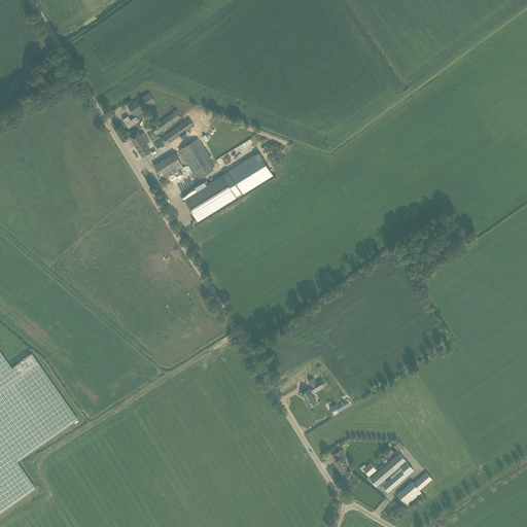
[(128,105),(134,115),(155,102),(148,92),(128,105)]
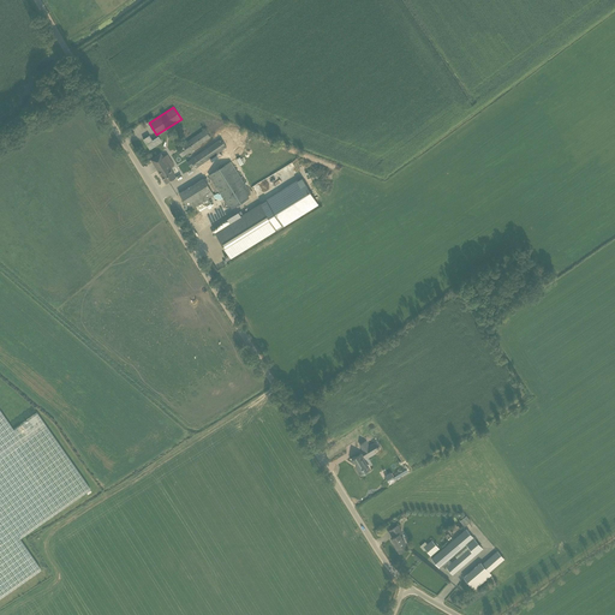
[(177,149),(181,157),(210,137),(204,129),(177,149)]
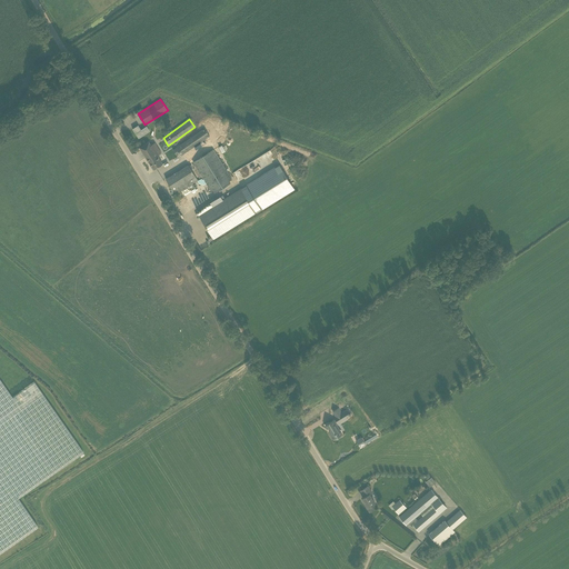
[(147,126),(141,129),(138,125),(132,129),(138,138),(150,130),(147,126)]
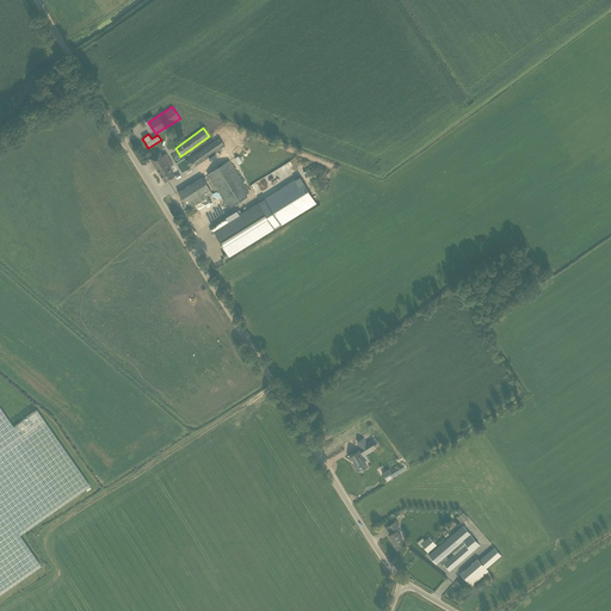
[(195,167),(226,146),(220,137),(185,161),(189,166),(192,164),(195,167)]
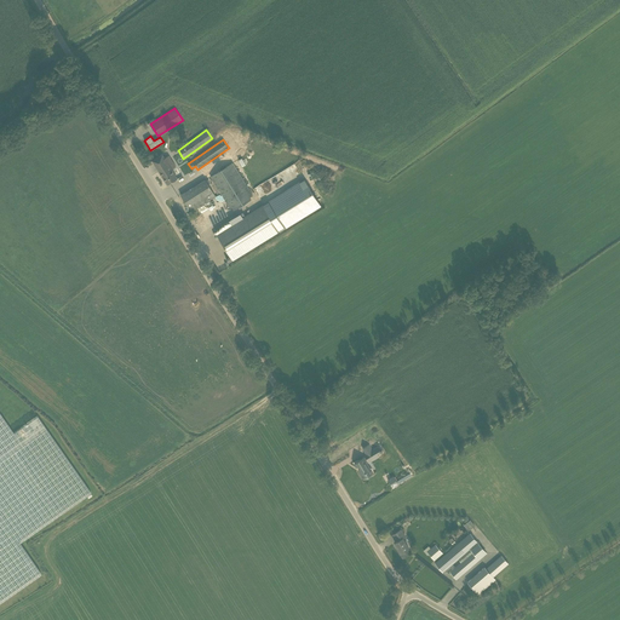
[(165,159),(162,154),(153,161),(167,185),(178,178),(172,170),(176,166),(168,155),(165,159)]
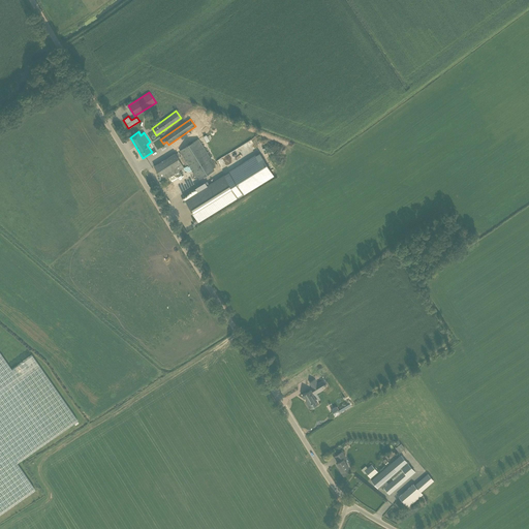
[(198,138),(180,151),(196,178),(198,177),(199,179),(214,170),(212,168),(215,166),(198,138)]
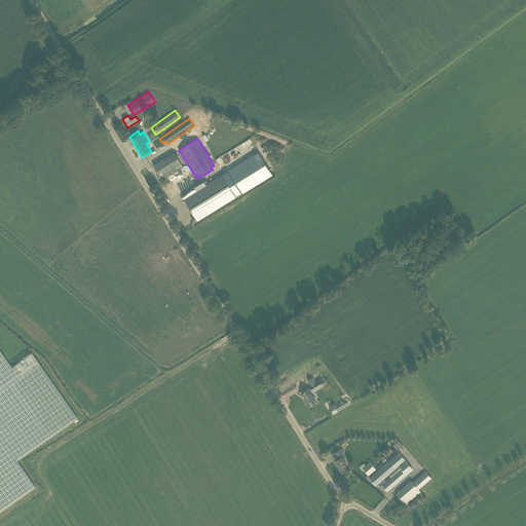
[(161,179),(183,166),(174,152),(153,165),(161,179)]
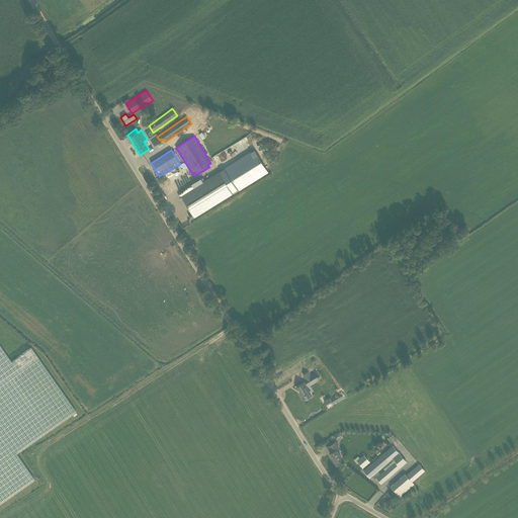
[(254,150),(250,153),(249,152),(224,168),(225,169),(220,171),(185,193),(181,195),(194,218),(198,214),(234,193),(268,172),(254,150)]
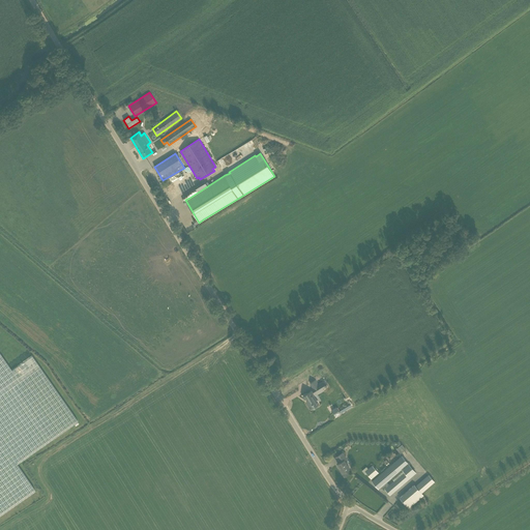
[(0,514),(35,490),(17,464),(78,420),(32,355),(11,370),(0,352),(0,514)]
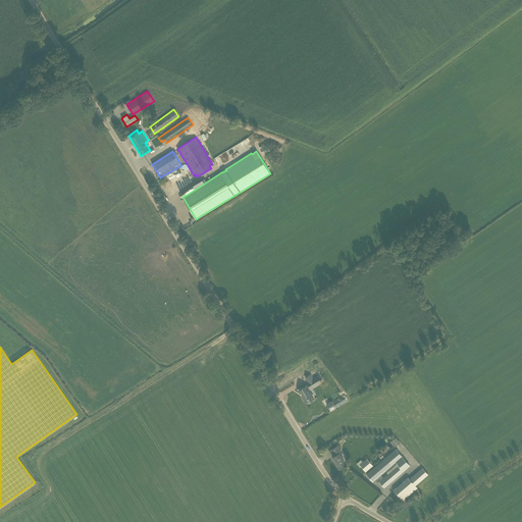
[(307,384),(298,389),(300,393),(301,393),(302,395),(301,395),(306,403),(314,398),(309,389),(310,388),(308,385),(314,382),(315,383),(317,381),(318,382),(321,380),(319,376),(313,379),(310,374),(305,377),(308,382),(307,383),(307,384)]
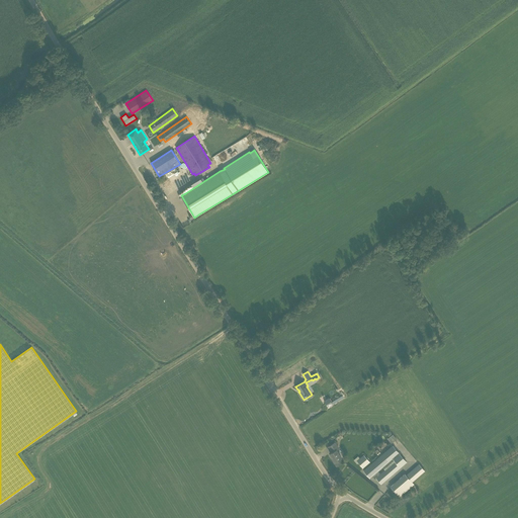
[(305,409),(308,407),(301,397),(291,403),(301,419),(309,415),(305,409)]
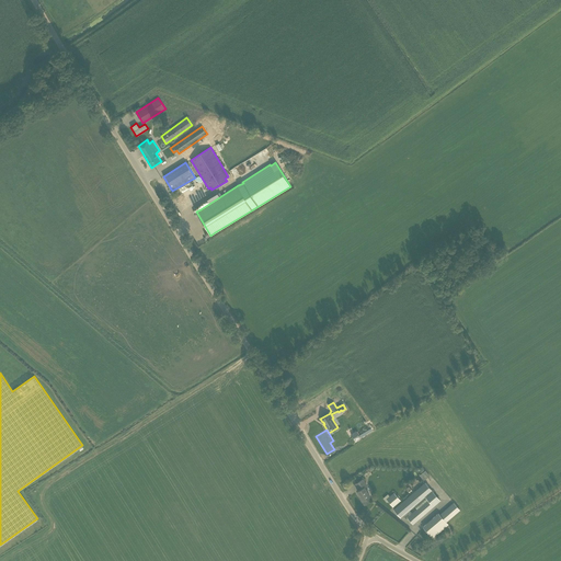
[(356,431),(351,434),(355,442),(361,438),(356,431)]
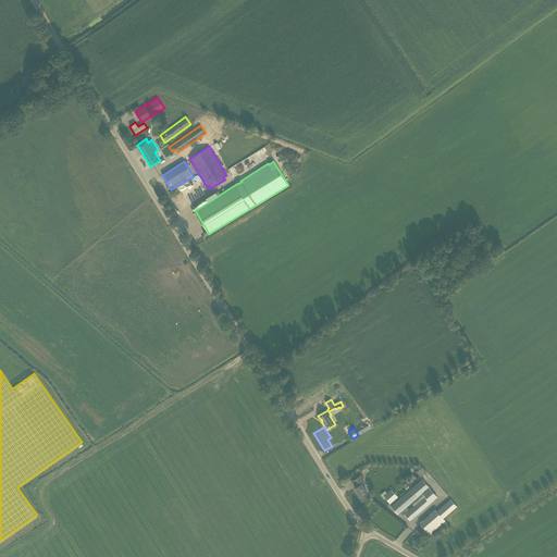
[(417,471),(421,477),(428,471),(423,467),(417,471)]
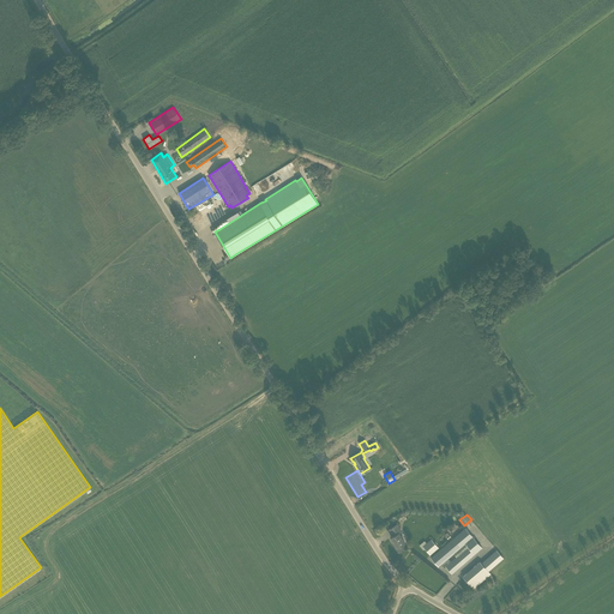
[(397,524),(395,525),(389,529),(393,536),(391,537),(395,543),(393,543),(398,552),(403,549),(401,545),(404,542),(398,534),(401,531),(397,524)]
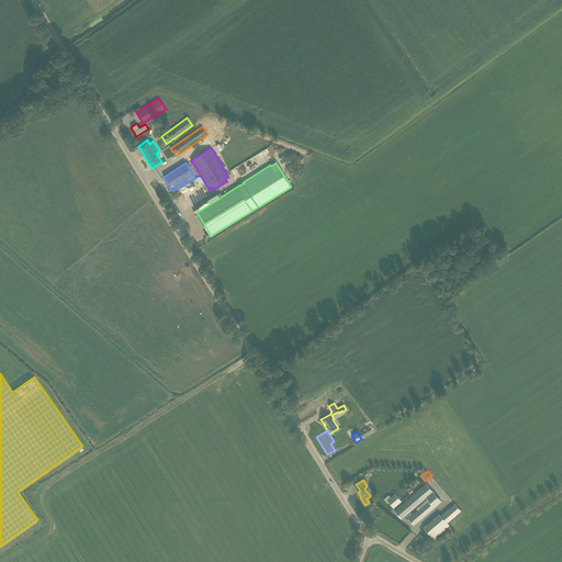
[(396,513),(401,518),(404,516),(406,519),(407,518),(414,525),(441,502),(426,483),(393,512),(394,514),(396,513)]
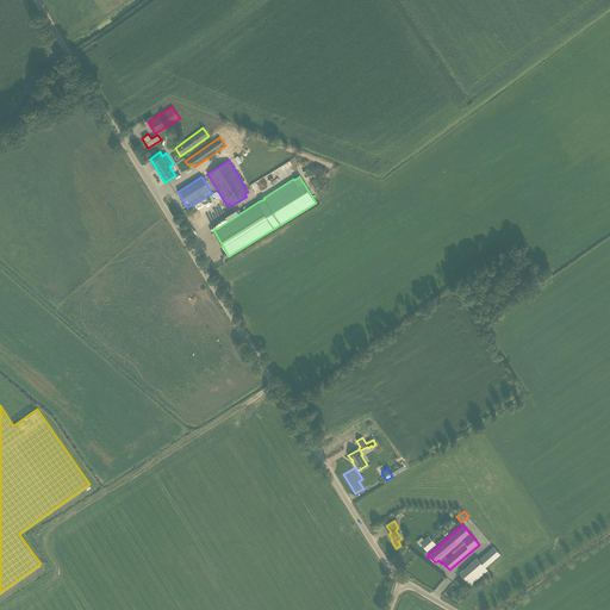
[(435,545),(428,536),(423,541),(419,542),(427,551),(435,545)]
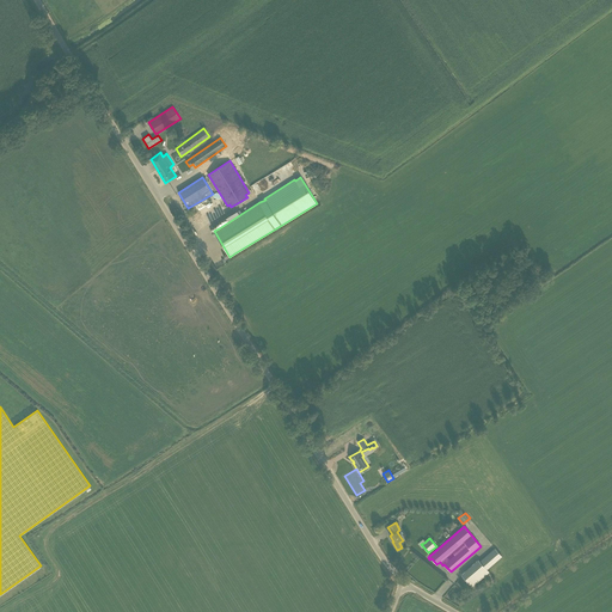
[(487,569),(501,557),(495,549),(479,562),(478,560),(465,570),(461,575),(472,587),(476,583),(489,571),(487,569)]
